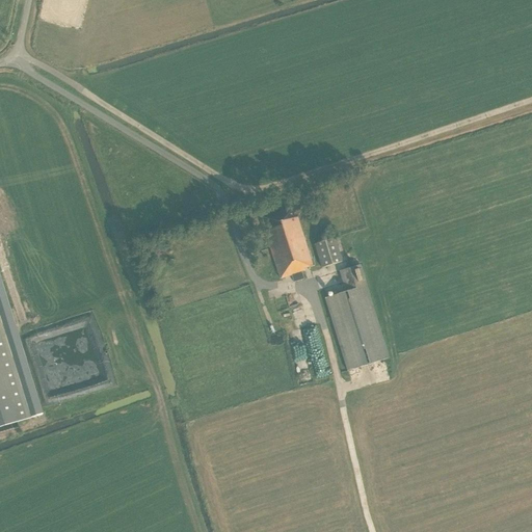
[(308,248),(295,208),(263,217),(265,224),(264,224),(281,278),(292,275),(294,282),(304,278),(302,272),(306,271),(304,269),(315,266),(310,249),(308,248)]
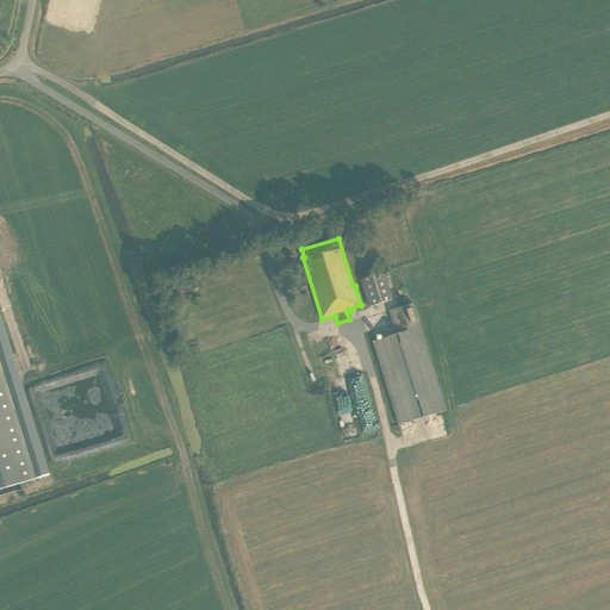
[(392,300),(384,273),(360,281),(368,307),(392,300)]
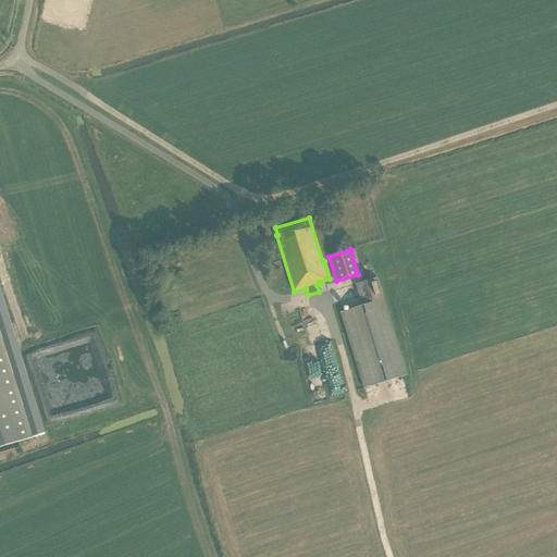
[(362,388),(407,375),(378,277),(356,284),(362,306),(339,312),(362,388)]
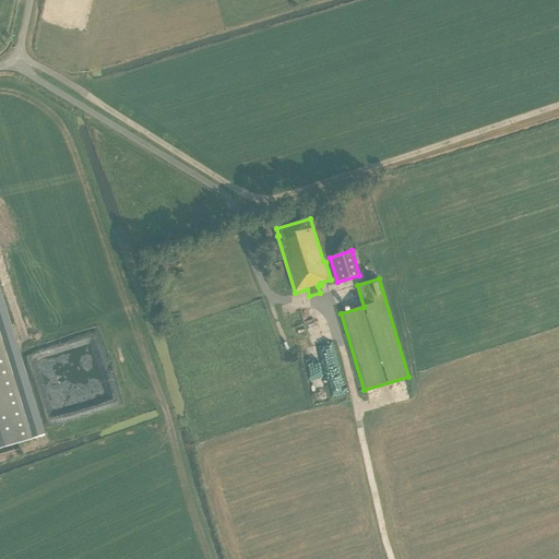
[(0,445),(31,437),(0,335),(0,445)]
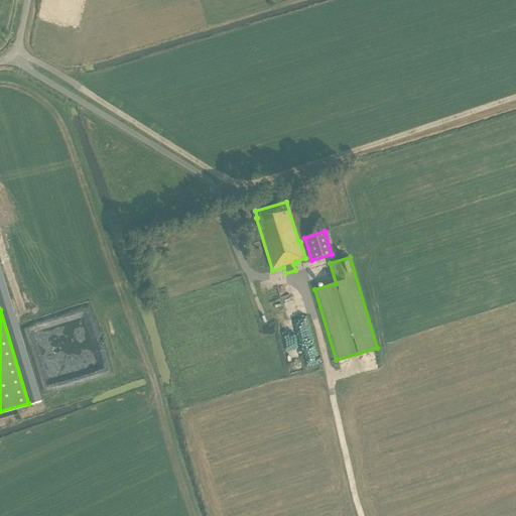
[(292,335),(290,321),(282,323),(284,336),(292,335)]
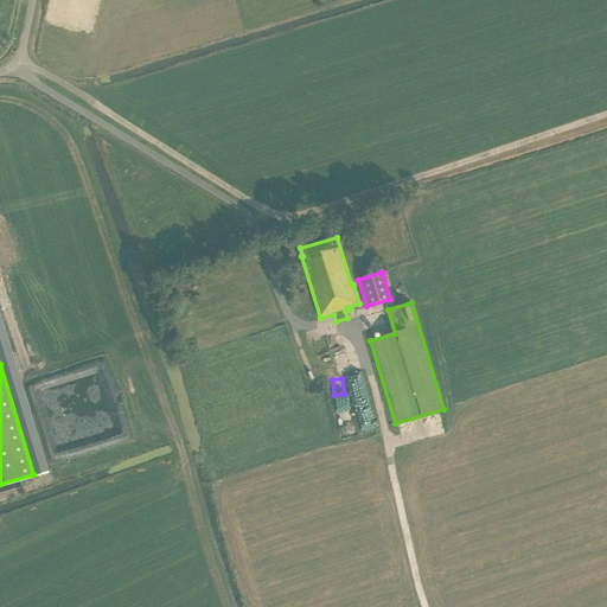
[(36,413),(49,465),(132,443),(119,395),(68,408),(68,409),(61,411),(63,419),(64,419),(66,429),(57,432),(62,451),(53,452),(43,410),(36,413)]
